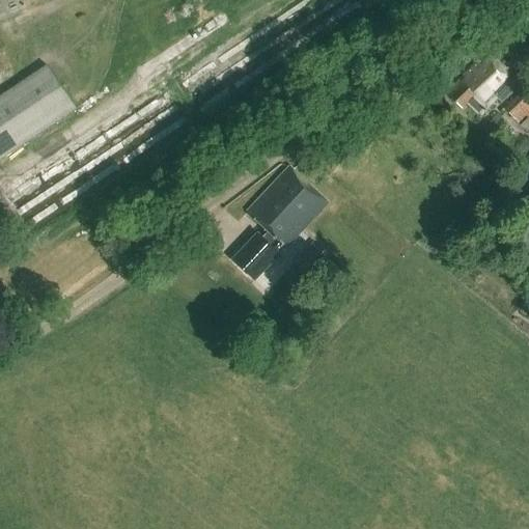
[(524,27),(528,22),(528,0),(513,16),(524,27)]
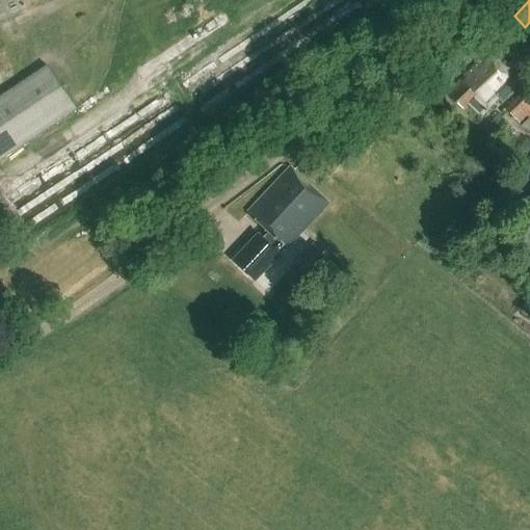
[(259,31),(0,179),(0,182),(23,222),(284,75),(259,31)]
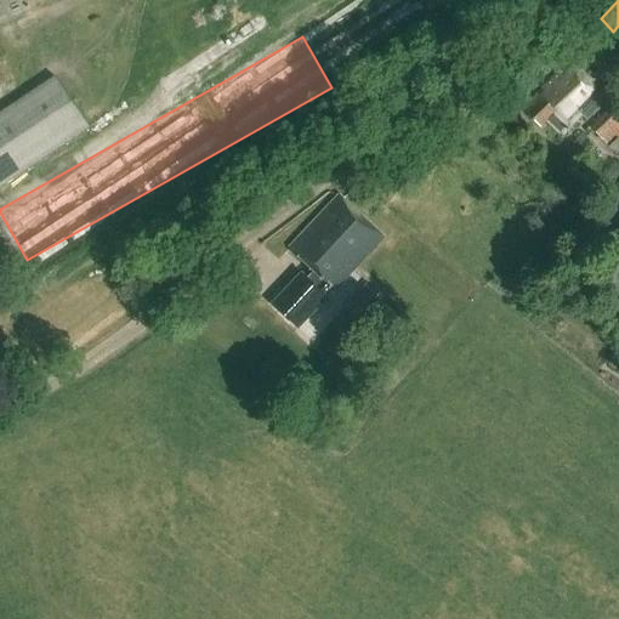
[(558,135),(601,95),(596,90),(598,87),(591,79),(589,81),(568,61),(521,107),(538,125),(544,119),(558,135)]
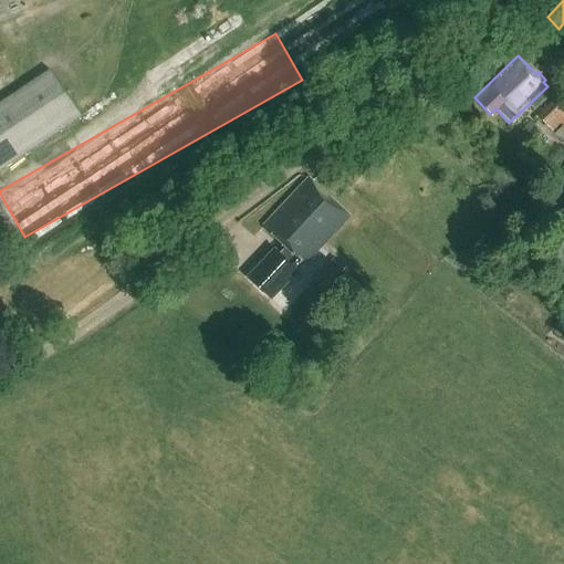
[(49,69),(0,101),(0,167),(80,114),(49,69)]
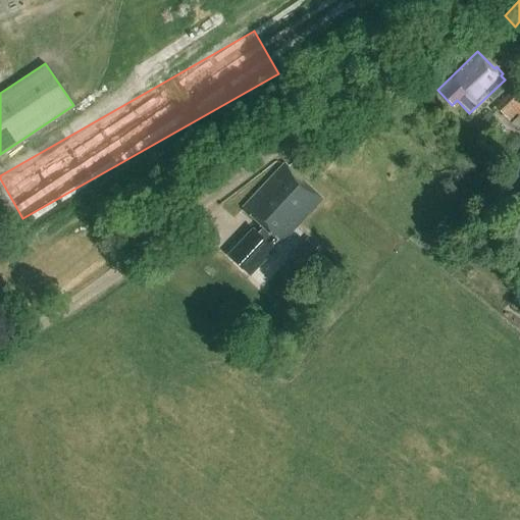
[(519,84),(519,83),(494,105),(509,121),(518,112),(514,108),(515,107),(519,111),(519,84)]
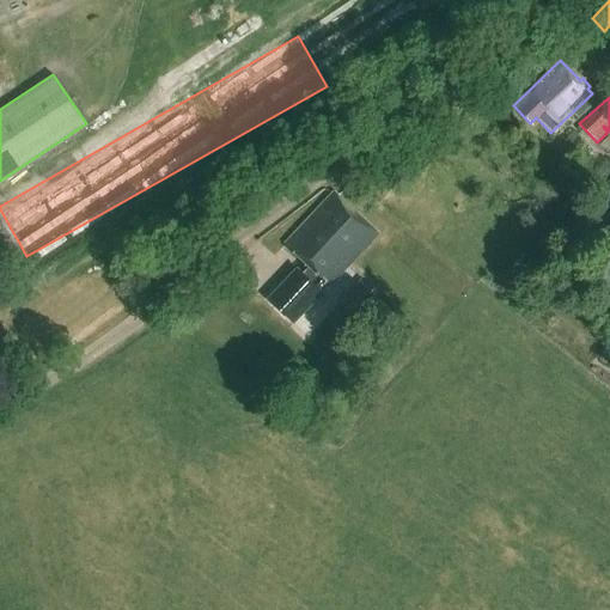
[(319,292),(316,288),(324,279),(327,281),(335,273),(337,274),(377,233),(331,190),(284,239),(310,266),(302,274),(296,268),(268,297),(293,321),(319,292)]
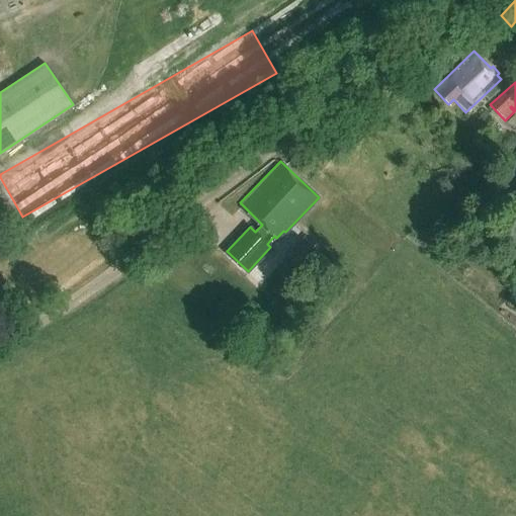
[(286,255),(306,272),(325,252),(306,235),(286,255)]
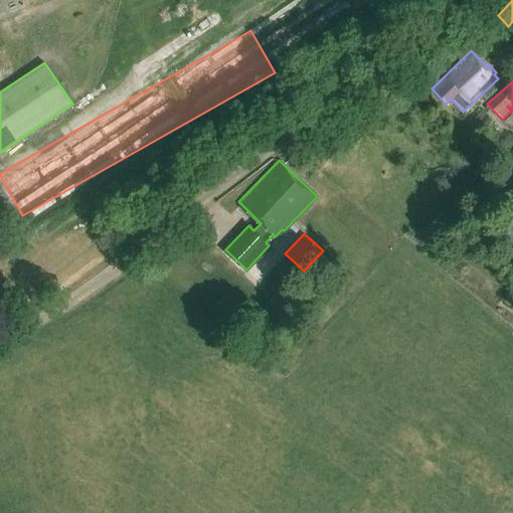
All buildings are outlined.
